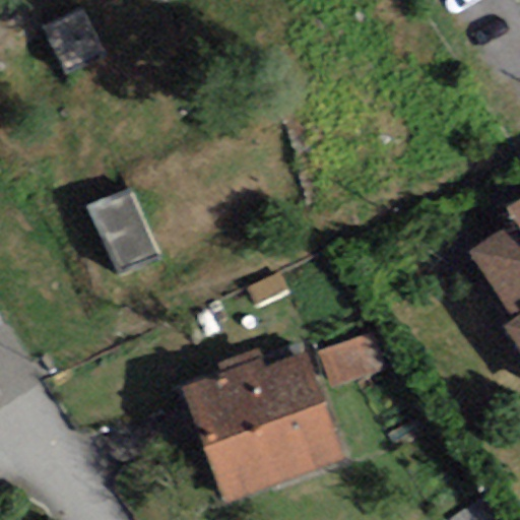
[(132,193),(87,209),(119,278),(164,261),(132,193)]
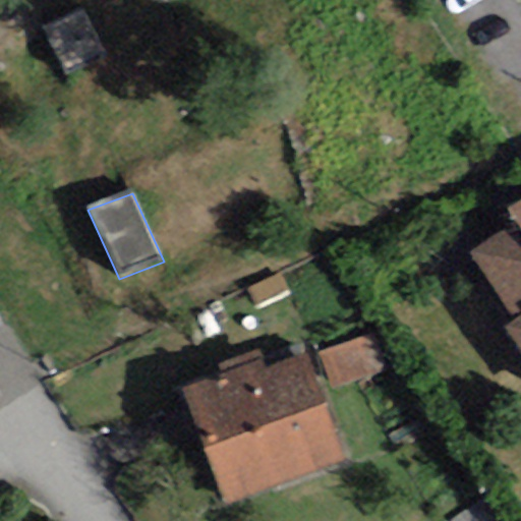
[(520,200),(507,211),(514,222),(520,233),(520,200)]
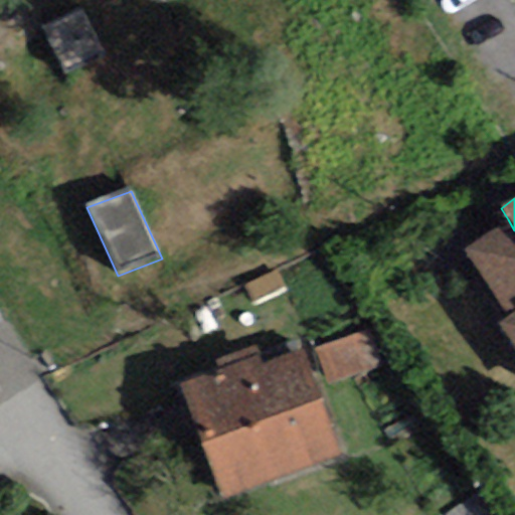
[(463,250),(509,320),(499,326),(514,349),(514,230),(508,219),(463,250)]
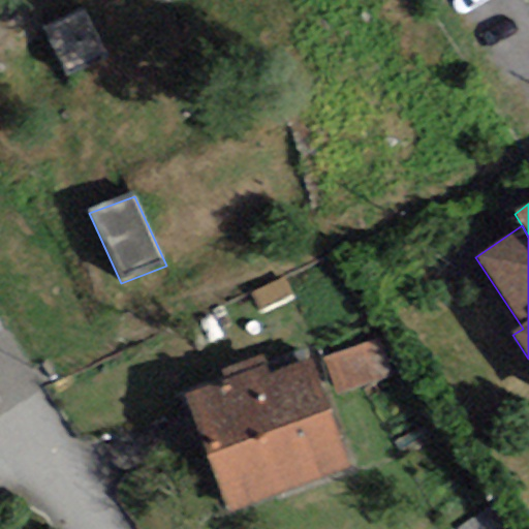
[(337,395),(389,375),(374,339),(322,359),(337,395)]
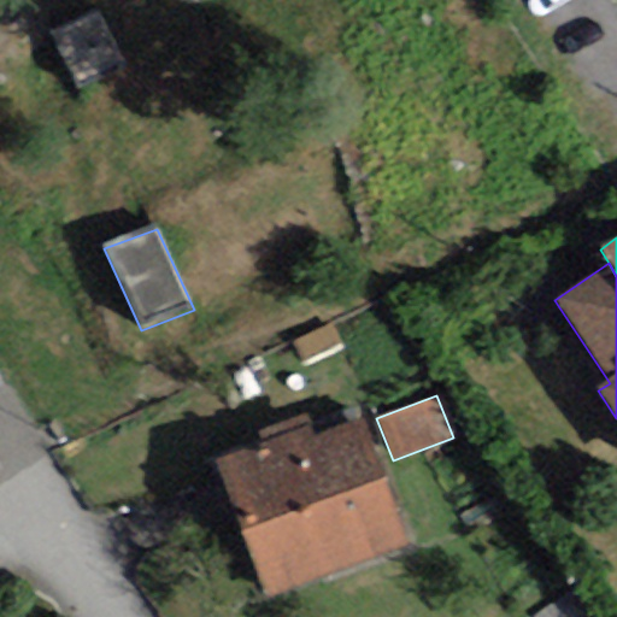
[(263,442),(212,462),(266,600),(409,545),(360,421),(313,439),(304,416),(259,433),(263,442)]
